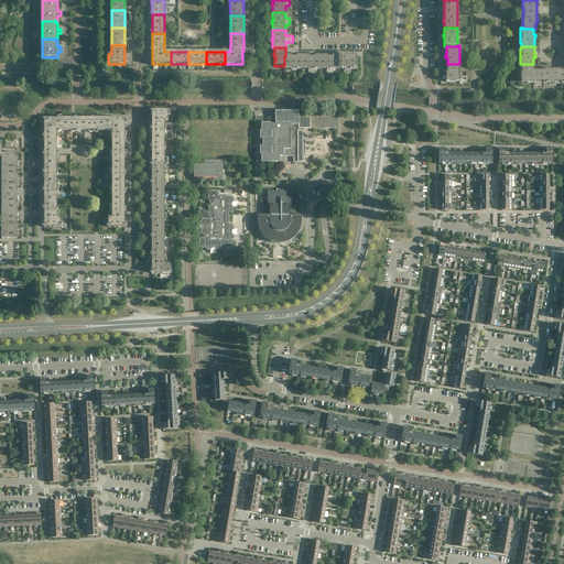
[(302,69),(302,56),(296,56),(296,57),(294,57),(294,55),(292,55),(291,56),(285,56),(284,56),(284,66),(284,69),(291,69),(291,68),(296,68),(296,69),(302,69)]
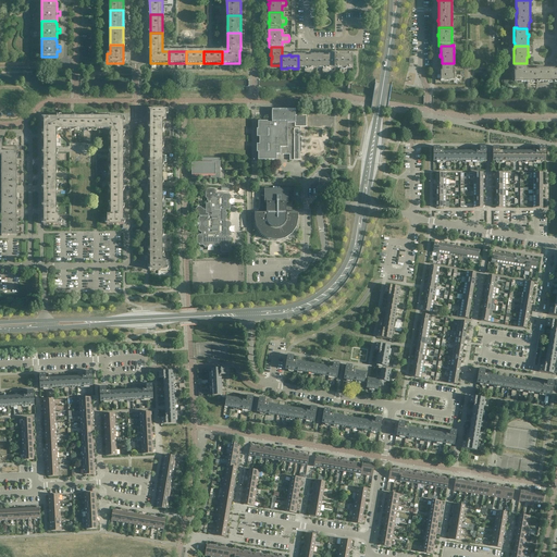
[(317,69),(317,56),(310,56),(310,57),(308,57),(308,54),(306,54),(305,56),(298,56),(298,69),(305,69),(305,72),(308,73),(311,72),(311,69),(317,69)]
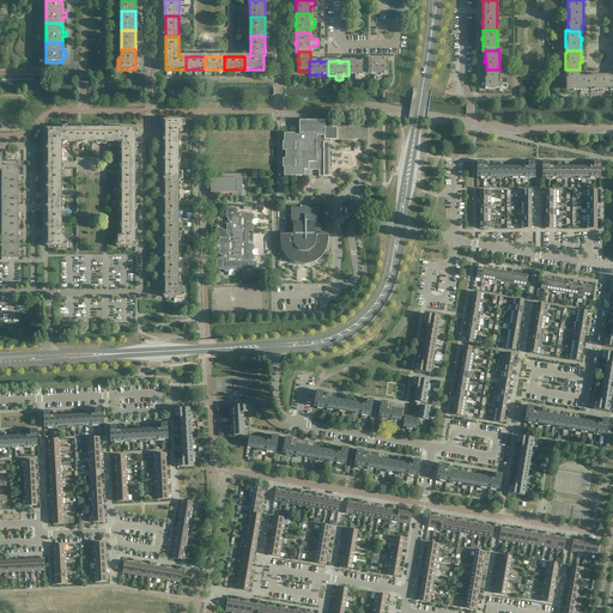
[(368,76),(368,61),(362,61),(362,62),(358,62),(358,60),(356,60),(356,61),(349,61),(349,76),(354,76),(354,79),(358,80),(362,79),(362,76),(368,76)]
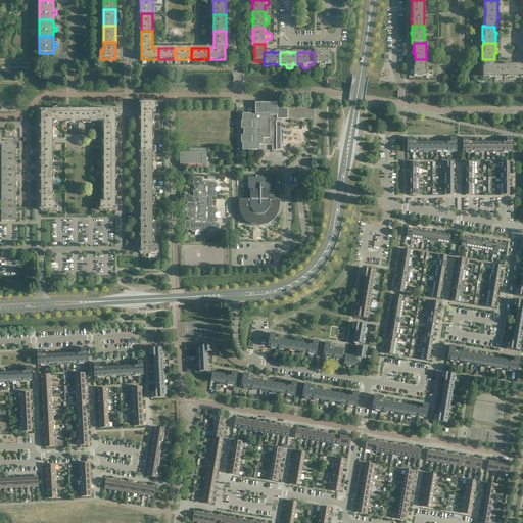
[(331,64),(331,52),(323,52),(323,51),(322,51),(321,51),(320,52),(314,52),(314,64),(319,64),(319,70),(322,72),(325,70),(325,64),(331,64)]
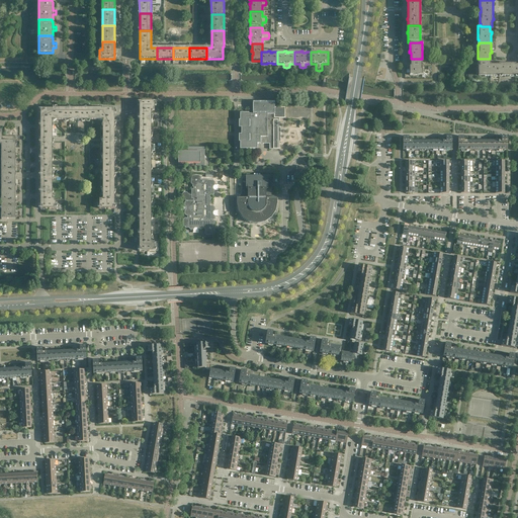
[(422,75),(422,65),(422,59),(411,59),(411,64),(410,64),(410,65),(409,65),(409,66),(409,67),(410,67),(410,75),(422,75)]
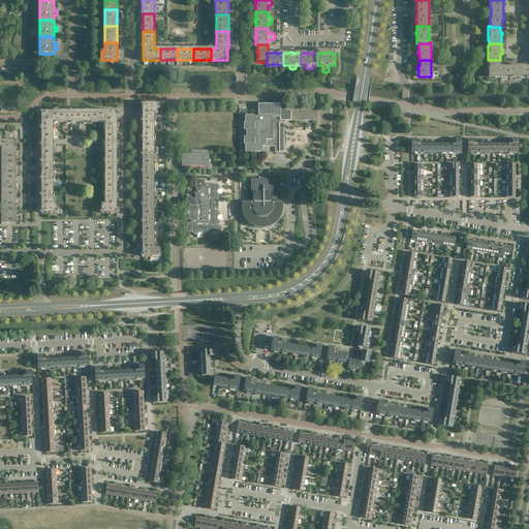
[(501,79),(501,66),(501,65),(500,65),(500,60),(488,60),(488,79),(501,79)]
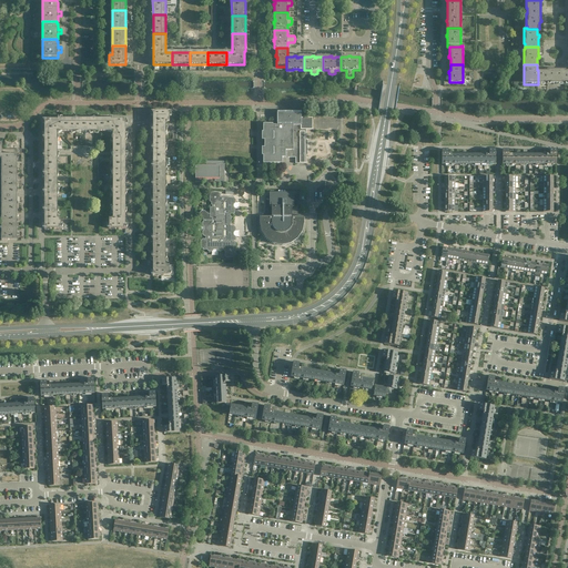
[(567,83),(567,71),(567,70),(567,69),(566,69),(566,70),(565,70),(558,70),(547,70),(546,70),(546,69),(545,69),(545,70),(544,70),(544,71),(538,71),(538,84),(567,83)]
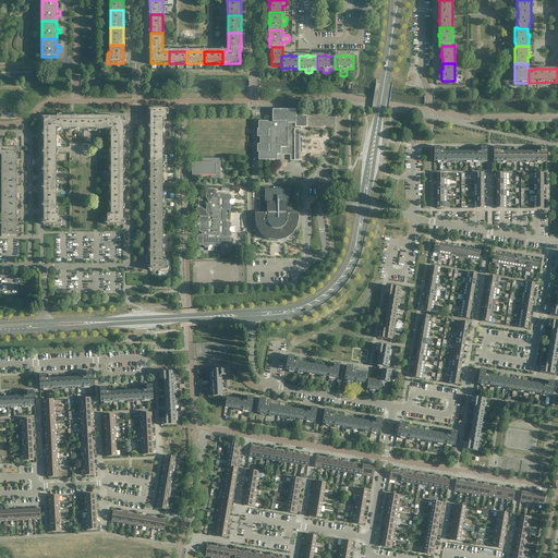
[(167,120),(167,110),(150,110),(150,129),(162,129),(162,120),(167,120)]
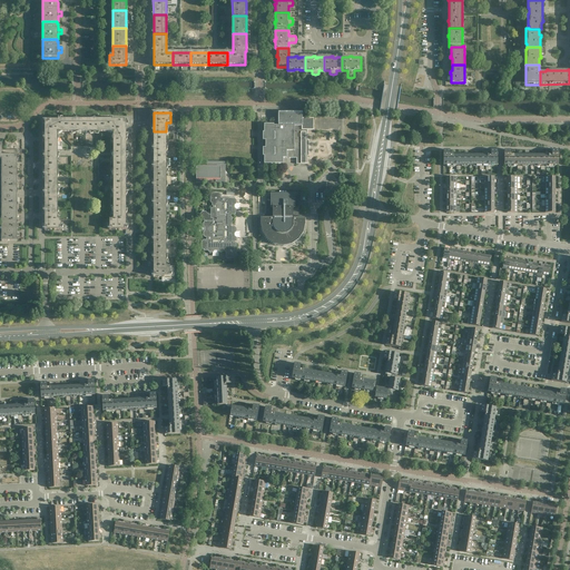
[(307,140),(307,130),(314,130),(314,118),(303,118),(303,116),(303,112),(278,112),(278,126),(274,126),(274,125),(264,125),(264,133),(263,133),(263,140),(265,140),(265,148),(263,148),(263,156),(264,156),(264,164),(283,164),(283,158),(296,158),(296,164),(307,164),(307,156),(308,156),(308,140),(307,140)]
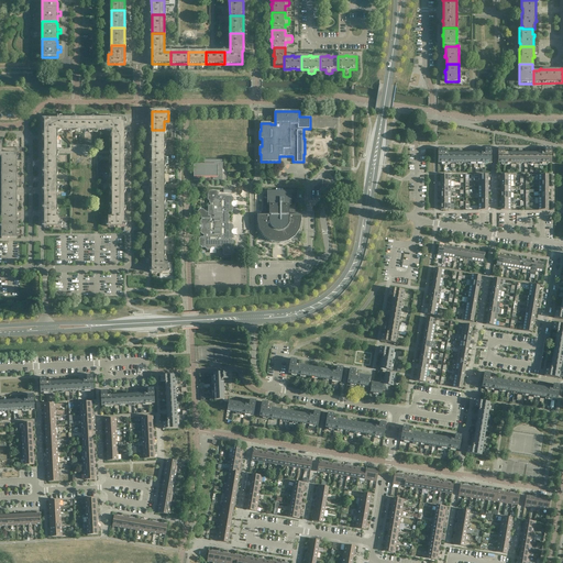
[(75,131),(75,118),(57,118),(57,119),(57,131),(75,131)]
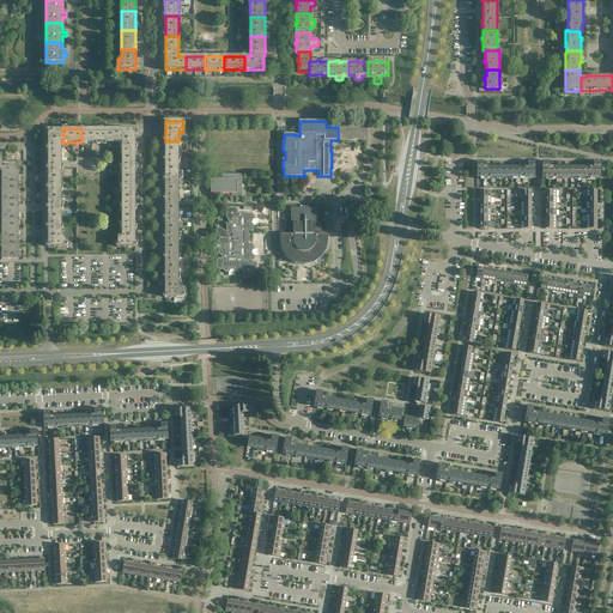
[(102,143),(102,128),(82,128),(82,143),(102,143)]
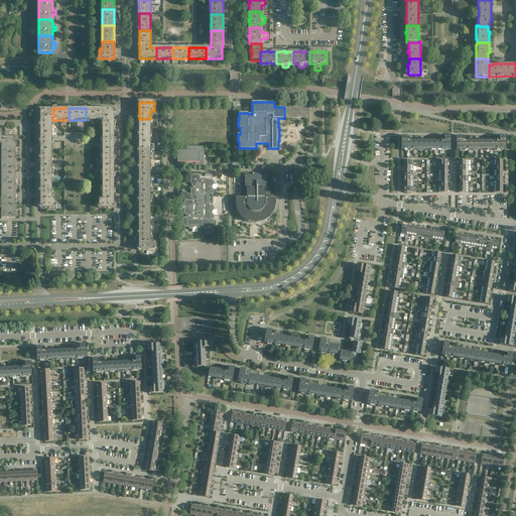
[(102,120),(102,109),(102,108),(86,108),(86,120),(102,120)]
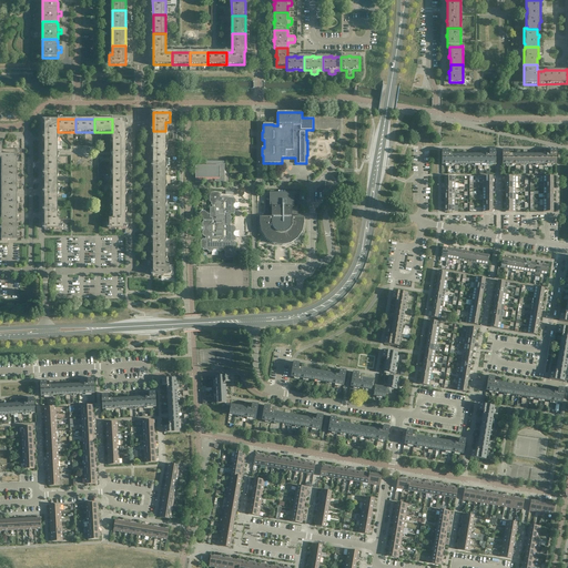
[(58,138),(58,132),(58,120),(44,120),(44,138),(58,138)]
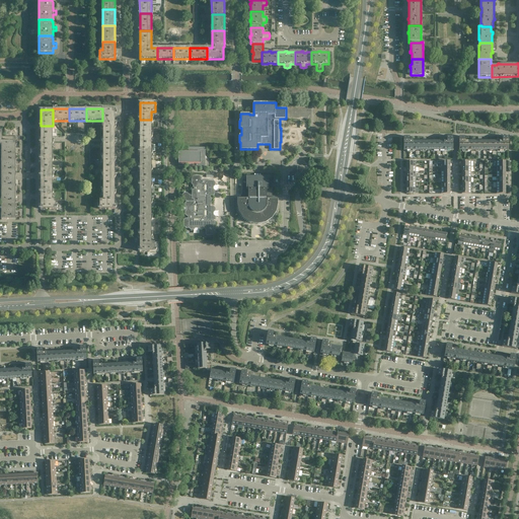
[(115,126),(115,113),(115,109),(102,109),(102,121),(102,126),(115,126)]
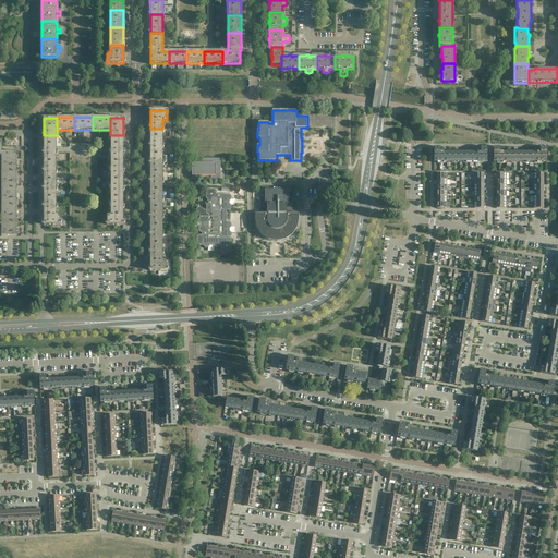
[(162,146),(162,129),(150,129),(150,146),(162,146)]
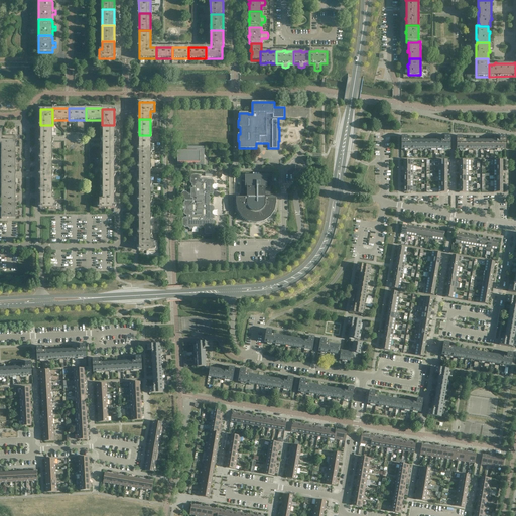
[(53,141),(52,141),(52,138),(52,137),(52,125),(40,125),(40,137),(40,138),(40,141),(39,141),(39,142),(40,142),(40,158),(52,158),(52,142),(53,142),(53,141)]
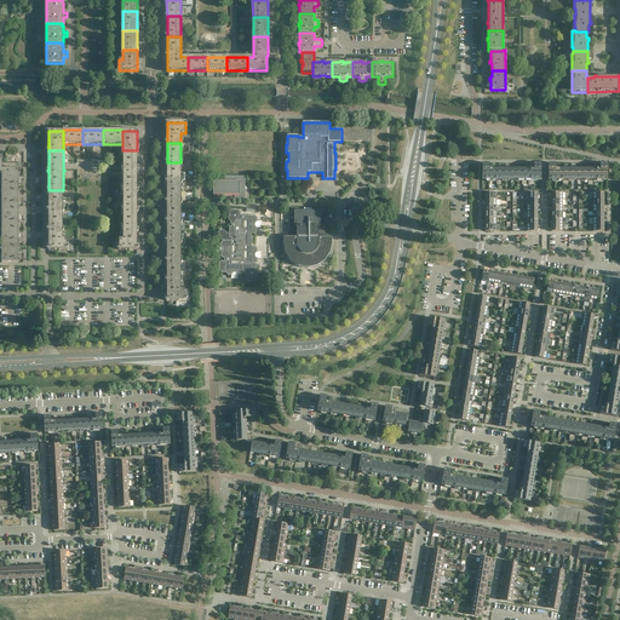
[(137,190),(137,171),(138,171),(138,170),(137,170),(137,166),(137,165),(137,150),(122,150),(122,166),(124,166),(122,170),(122,171),(122,190),(137,190)]
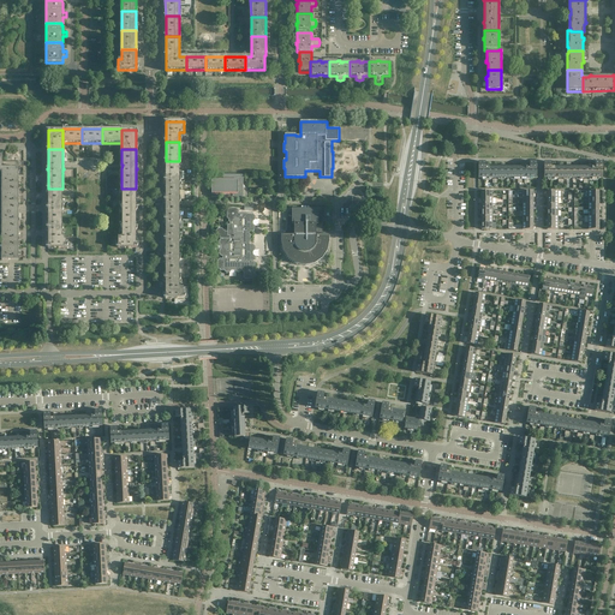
[(179,180),(179,171),(179,161),(166,161),(166,180),(179,180)]
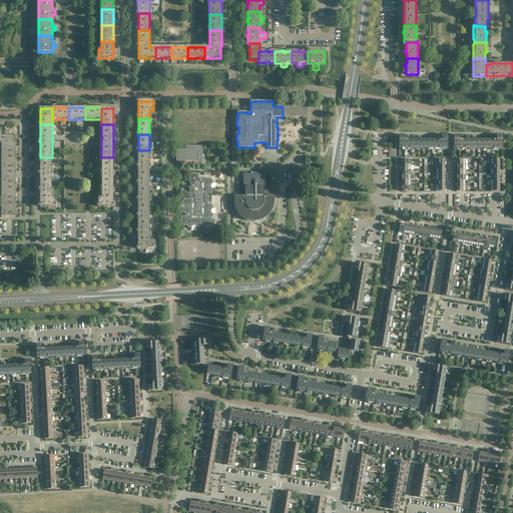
[(15,149),(15,142),(15,140),(19,140),(19,135),(2,135),(1,135),(1,143),(1,155),(15,155),(15,153),(19,153),(19,148),(17,148),(17,149),(15,149)]
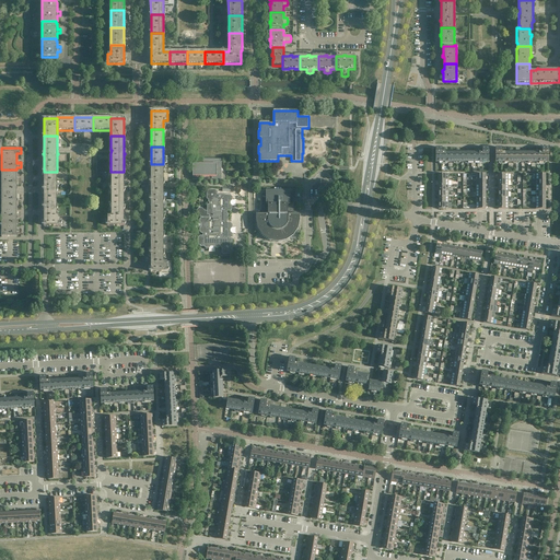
[(488,163),(488,148),(482,148),(482,153),(442,153),(442,148),(435,148),(435,163),(448,163),(448,167),(453,167),(453,163),(471,163),(471,167),(476,167),(476,163),(488,163)]
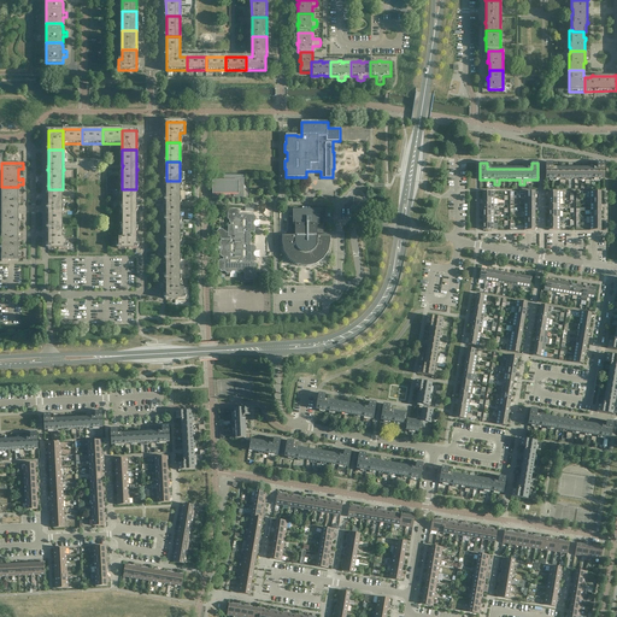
[(604,180),(604,163),(597,163),(597,169),(552,169),(552,163),(546,163),(546,180),(560,180),(560,184),(562,184),(564,184),(564,180),(586,180),(586,184),(589,184),(589,180),(604,180)]
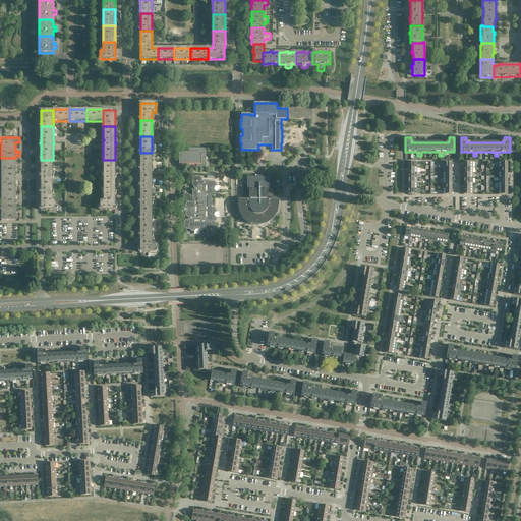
[(207,159),(207,158),(206,157),(206,149),(188,149),(188,152),(179,152),(179,165),(196,165),(196,168),(206,168),(206,160),(207,159)]
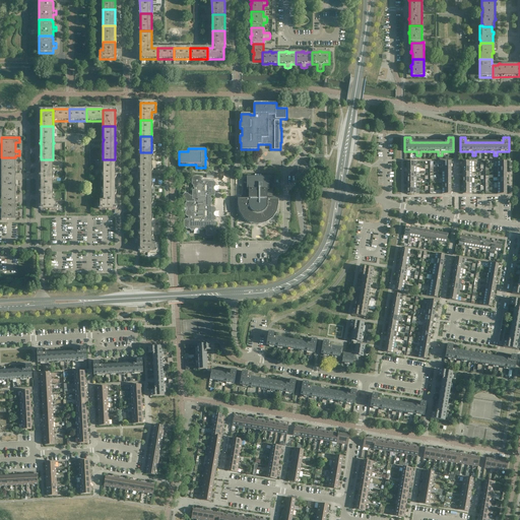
[(151,169),(151,160),(151,152),(140,152),(140,169),(139,169),(139,170),(140,170),(141,170),(150,170),(151,170),(152,170),(152,169),(151,169)]
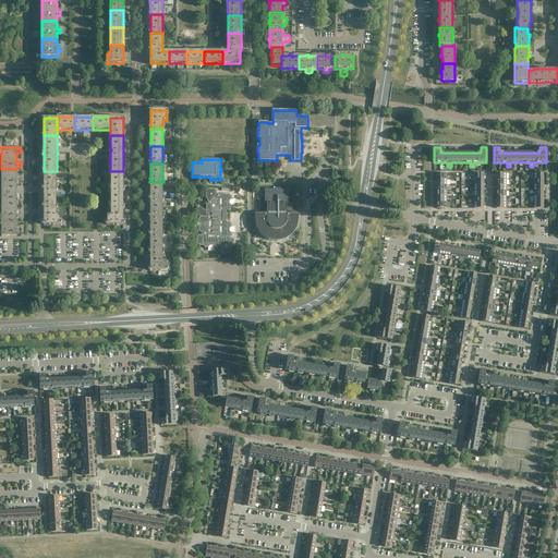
[(16,189),(16,185),(16,183),(21,183),(21,178),(19,178),(19,179),(16,179),(16,171),(16,169),(1,169),(1,189),(1,203),(16,203),(16,202),(16,199),(21,199),(21,195),(19,195),(16,195),(16,189)]
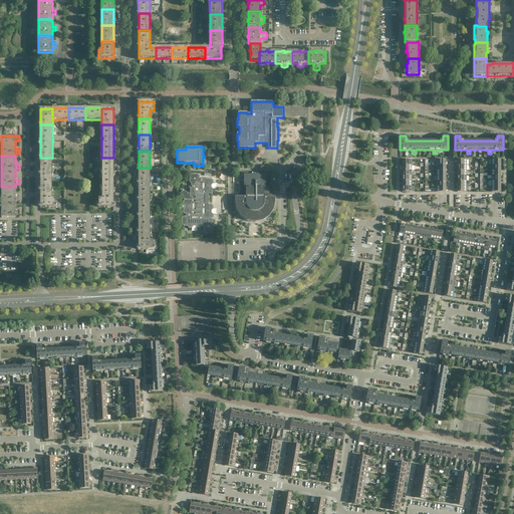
[(52,174),(52,158),(40,158),(40,174),(52,174)]
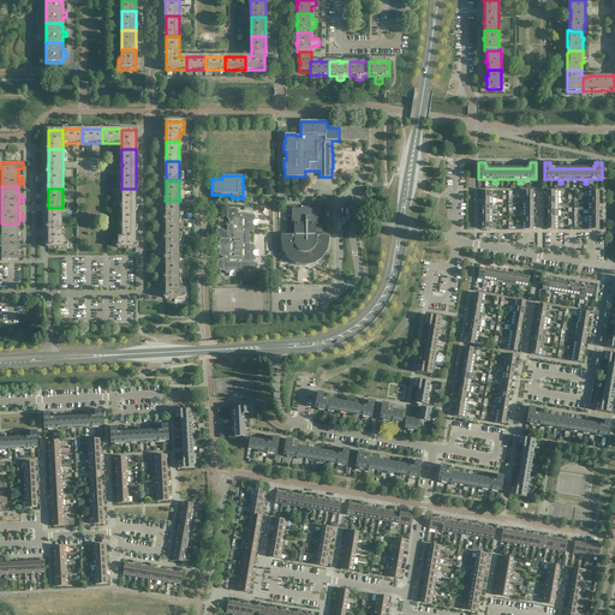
[(136,208),(136,192),(136,189),(121,189),(121,208),(136,208)]
